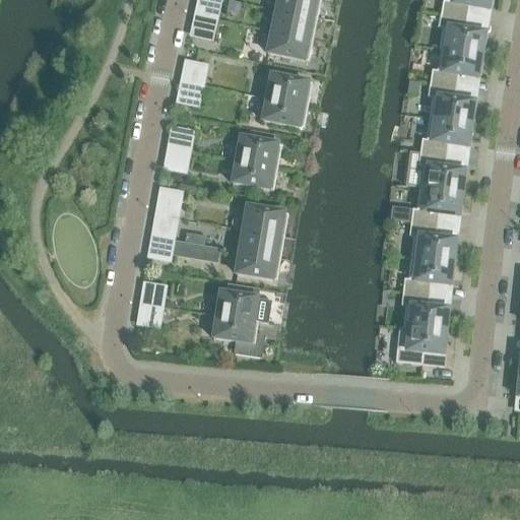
[(322,0),(278,0),(276,12),(318,21),(322,0)]
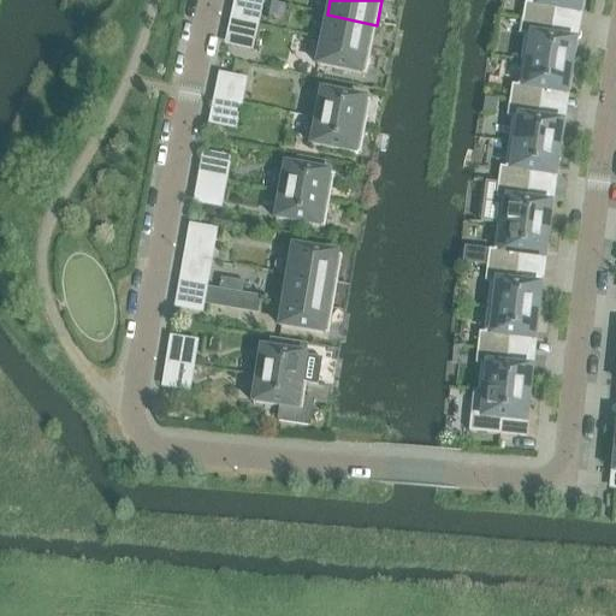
[(579,16),(581,0),(531,0),(531,5),(525,5),(522,21),(554,25),(556,11),(578,15),(578,16),(579,16)]
